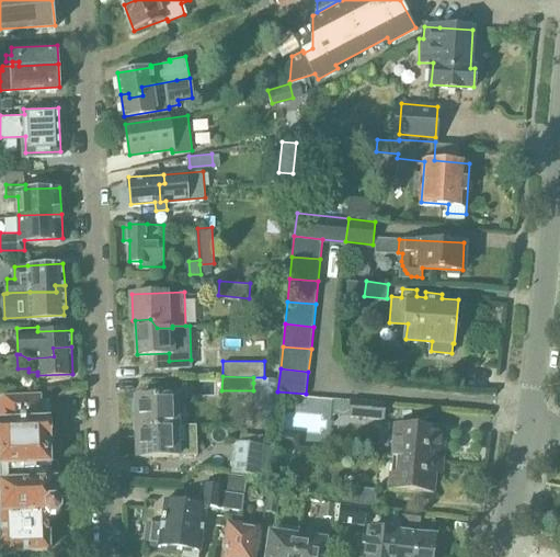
[(275,413),(275,378),(261,377),(260,413),(275,413)]
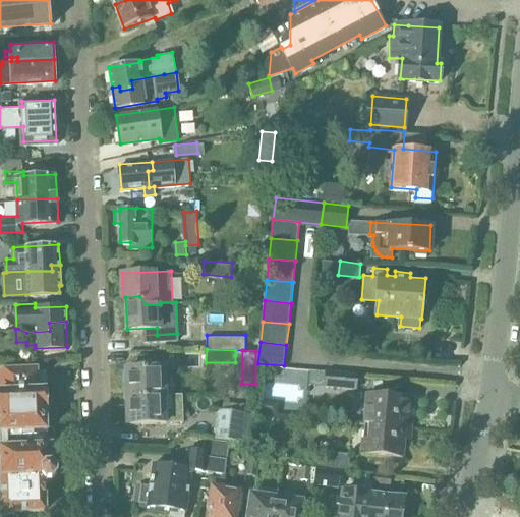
[(53,465),(53,461),(53,446),(48,446),(47,390),(41,390),(40,366),(0,366),(0,409),(0,410),(3,510),(45,509),(45,477),(46,479),(48,479),(49,479),(50,479),(51,479),(54,478),(55,477),(56,475),(57,474),(57,473),(57,472),(57,471),(57,470),(56,468),(55,467),(55,466),(53,465)]
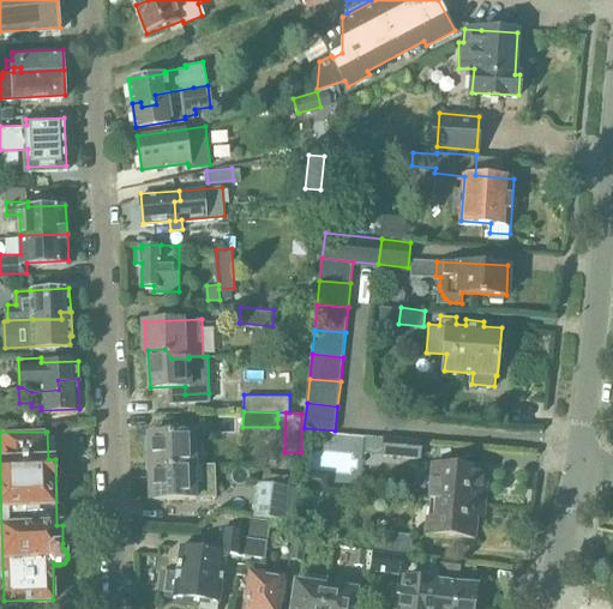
[(150,434),(151,466),(197,464),(196,433),(150,434)]
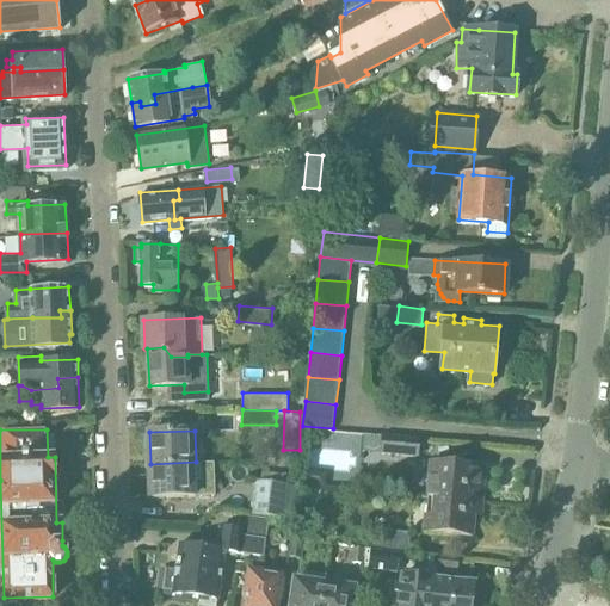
[(420,437),(384,433),(383,451),(418,455),(420,437)]
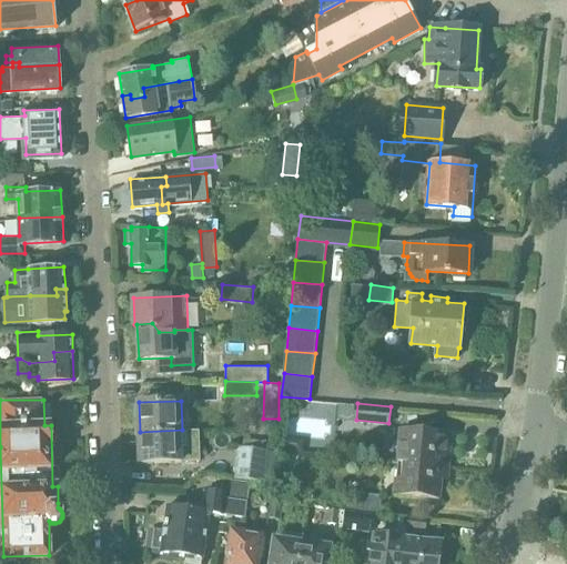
[(398,460),(443,464),(444,452),(449,453),(452,432),(402,426),(398,460)]
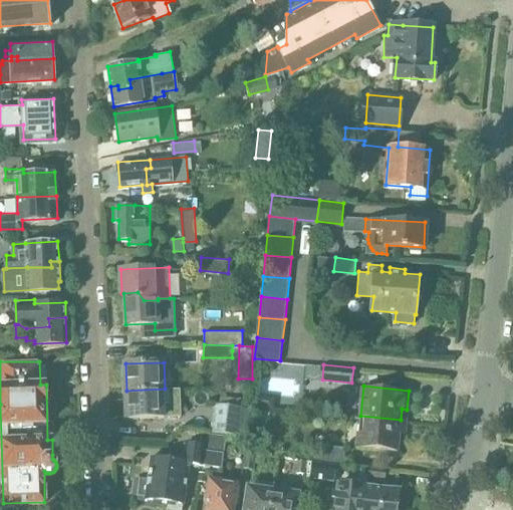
[(165,389),(126,391),(126,418),(181,416),(180,388),(165,389)]
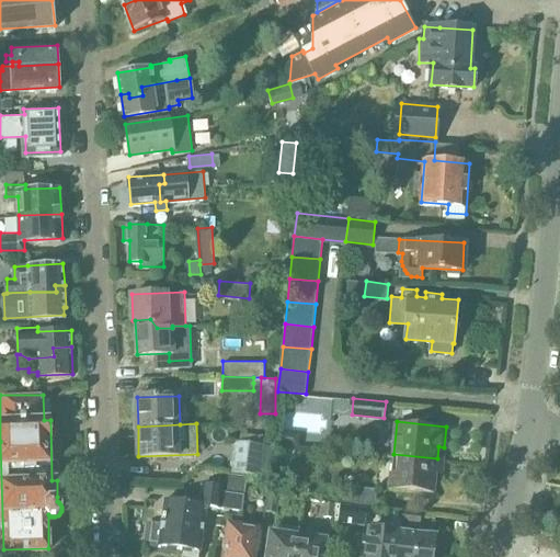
[(233,439),(229,470),(267,476),(272,444),(233,439)]
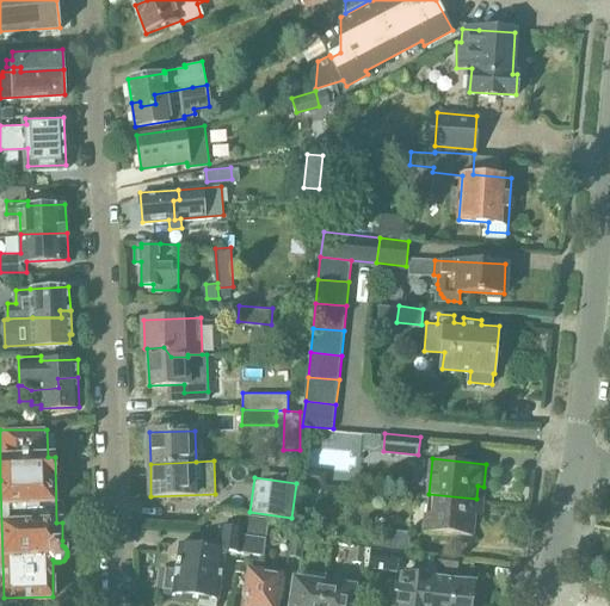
[(476,499),(429,494),(425,530),(473,535),(476,499)]
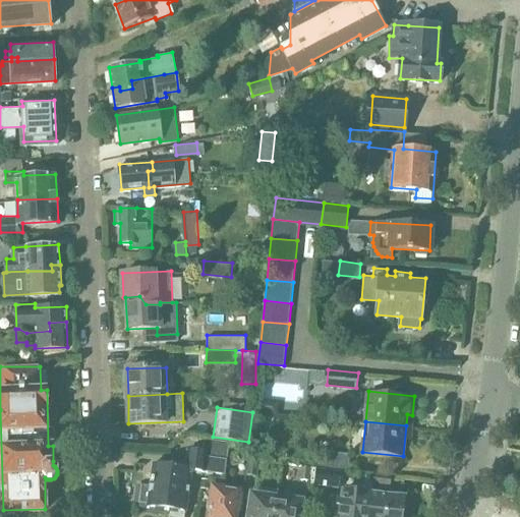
[(208,453),(227,456),(230,440),(205,437),(204,450),(208,451),(208,453)]
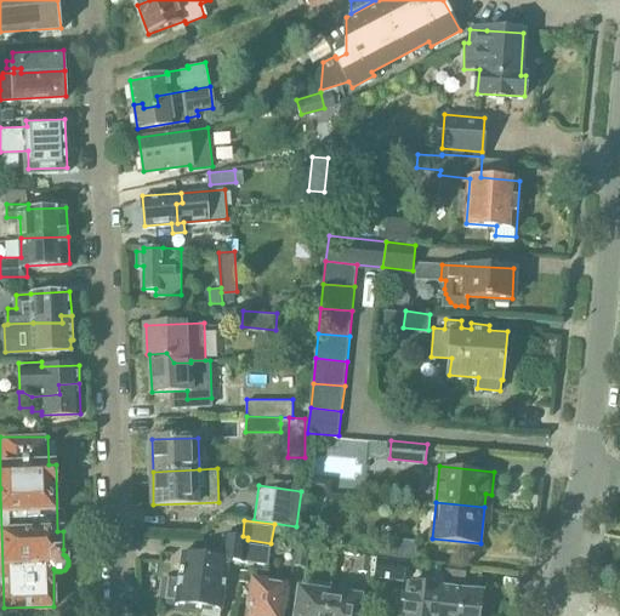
[(271,546),(271,543),(248,540),(248,537),(243,536),(225,534),(222,557),(211,555),(205,605),(204,614),(221,615),(222,615),(231,558),(268,563),(271,546)]
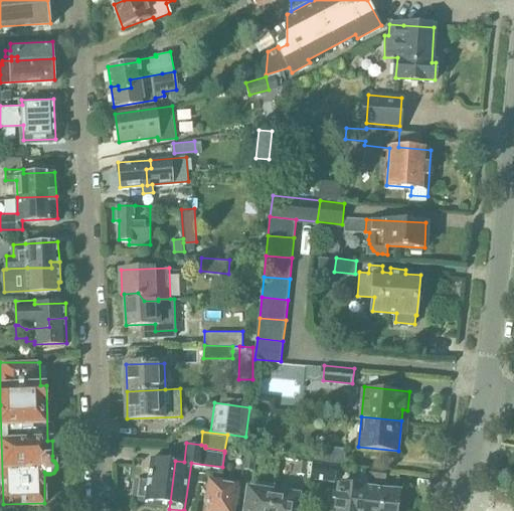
[(314,460),(344,463),(346,448),(316,445),(314,460)]
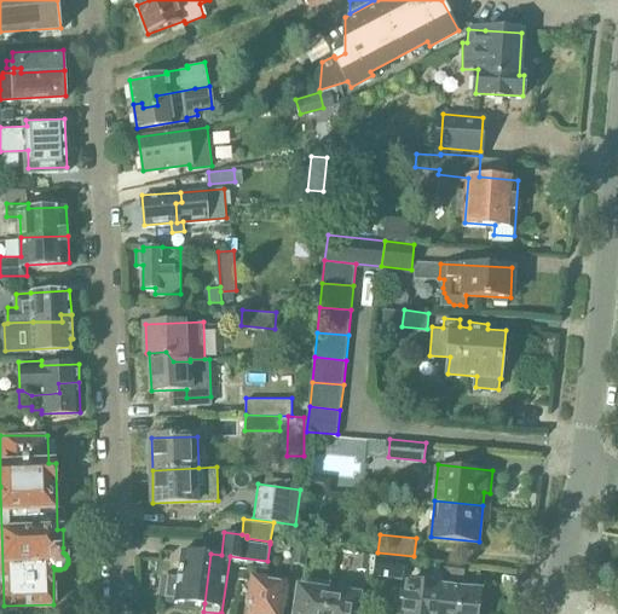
[(306,563),(307,548),(295,546),(294,562),(306,563)]
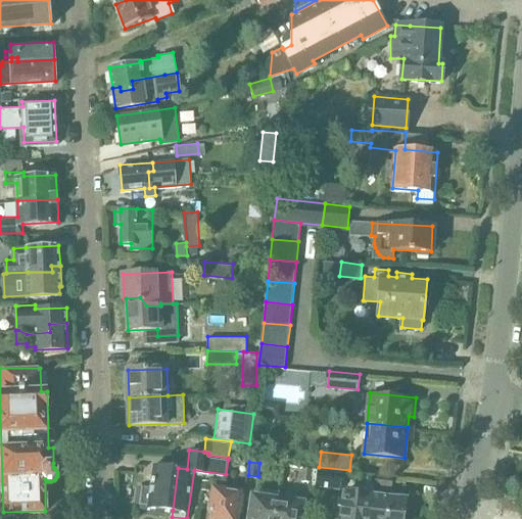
[(173,510),(178,468),(154,465),(151,486),(143,485),(141,503),(149,504),(149,507),(173,510)]
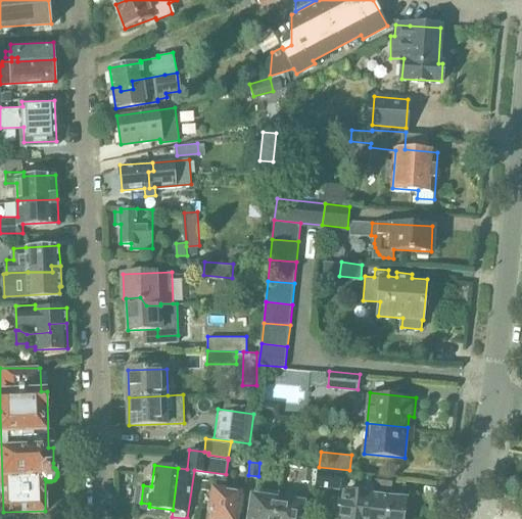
[(301,479),(311,480),(313,467),(302,466),(301,479)]
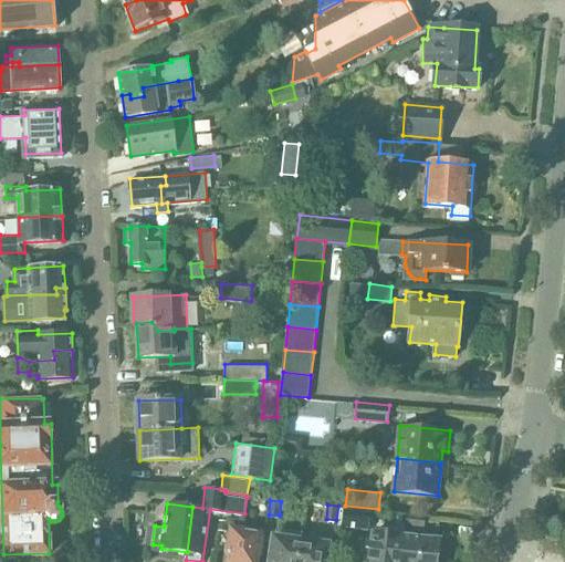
[(370,510),(339,507),(336,526),(368,529),(370,510)]
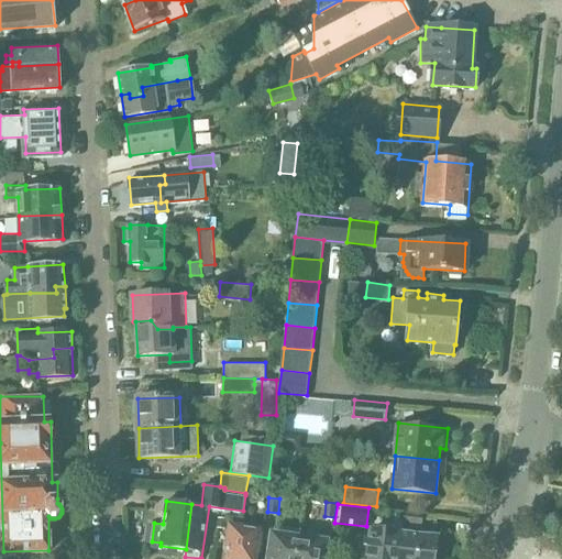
[(392,510),(390,519),(404,521),(405,511),(392,510)]
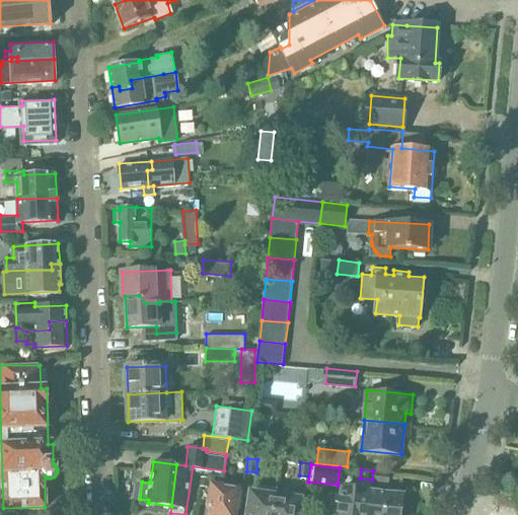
[(388,482),(389,472),(373,470),(372,480),(388,482)]
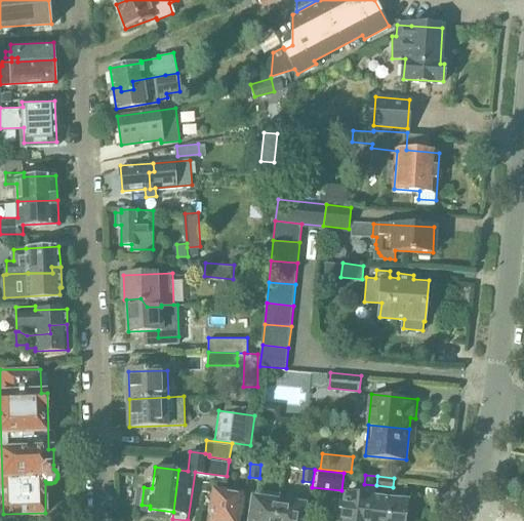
[(242,494),(216,490),(211,520),(237,520),(239,513),(242,514),(245,495),(242,494)]
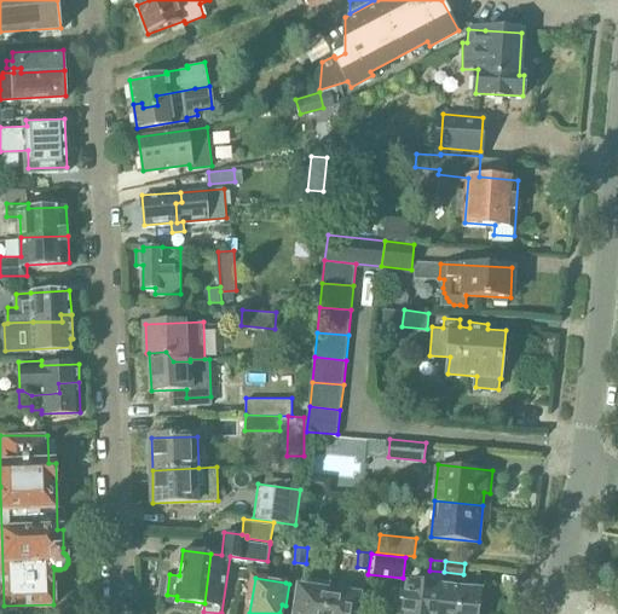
[(325,613),(331,581),(310,579),(309,588),(299,586),(294,613),(325,613)]
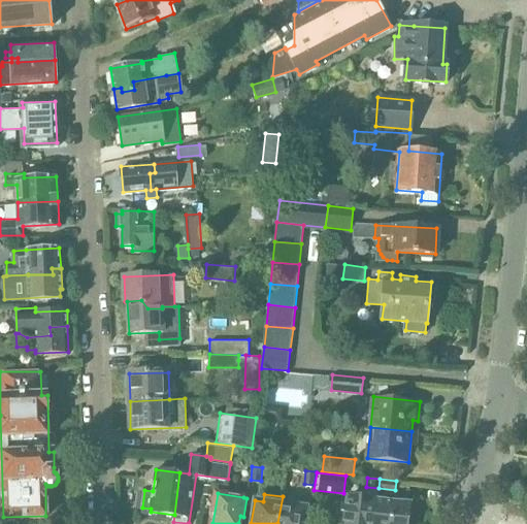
[(329,521),(344,523),(343,523),(372,523),(377,498),(348,495),(347,506),(331,504),(329,521)]
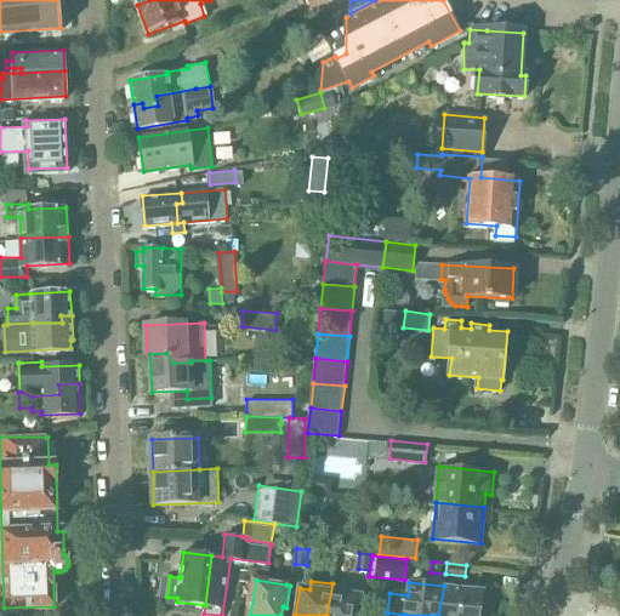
[(352,586),(333,583),(326,615),(357,615),(360,597),(351,595),(352,586)]
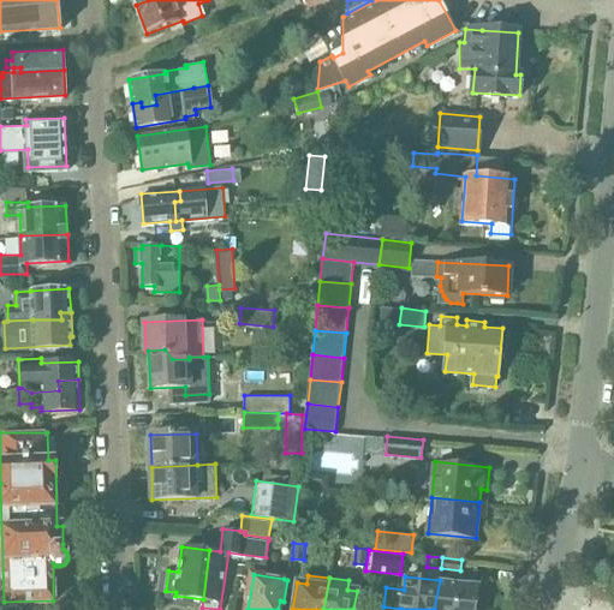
[(440,580),(434,609),(475,609),(477,585),(440,580)]
